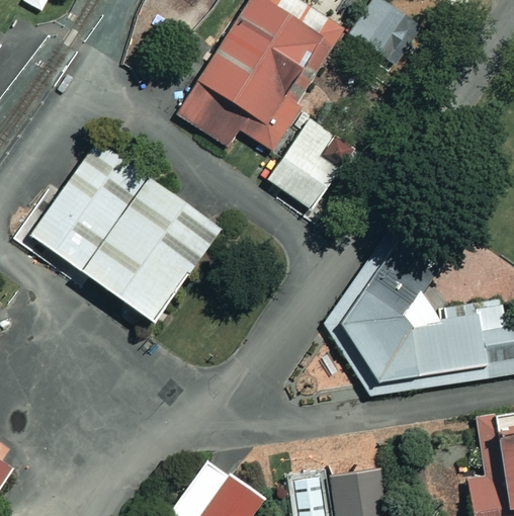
[(342,26),(300,0),(250,0),(176,113),(232,149),(244,131),(274,151),(305,105),(296,100),(342,26)]
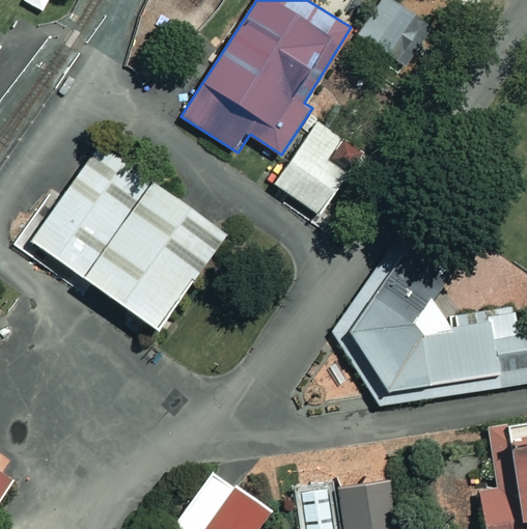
[(430,27),(390,0),(383,0),(359,35),(404,64),(430,27)]
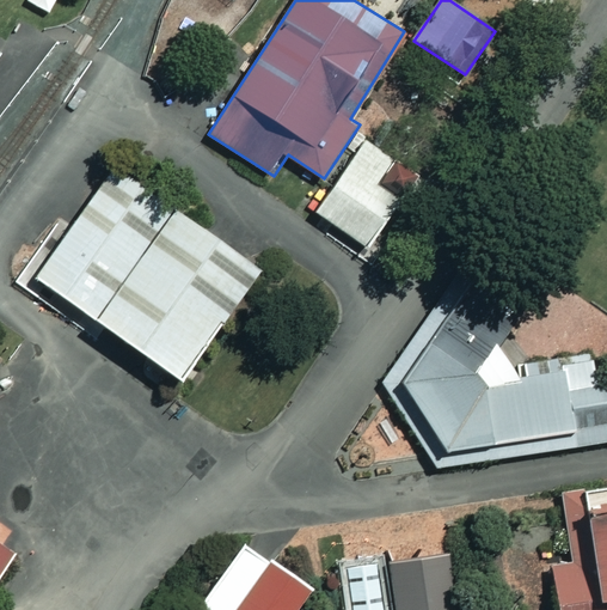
[(421,176),(366,138),(316,211),(369,248),(421,176)]
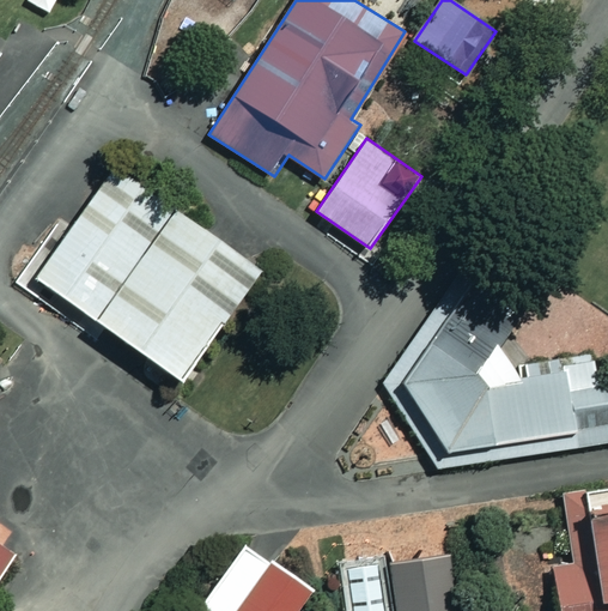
[(114,168),(35,278),(182,383),(261,273),(248,262),(204,231),(114,168)]
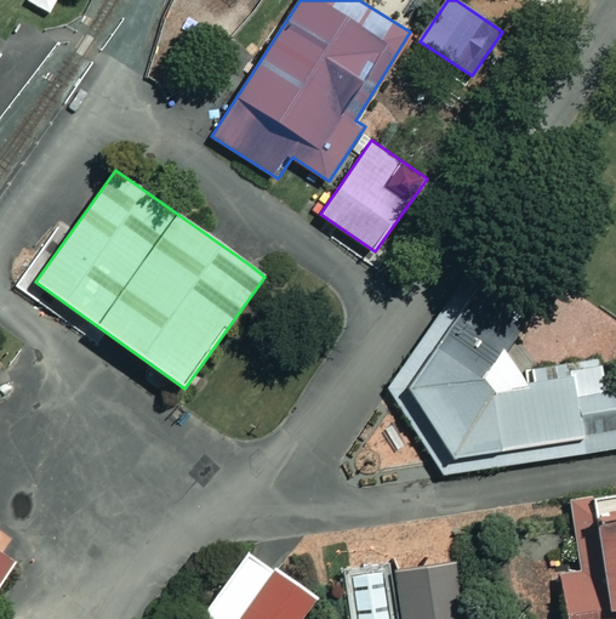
[(539,311),(473,267),(391,388),(445,476),(588,450),(580,393),(608,388),(602,358),(528,372),(530,382),(509,353),(539,311)]
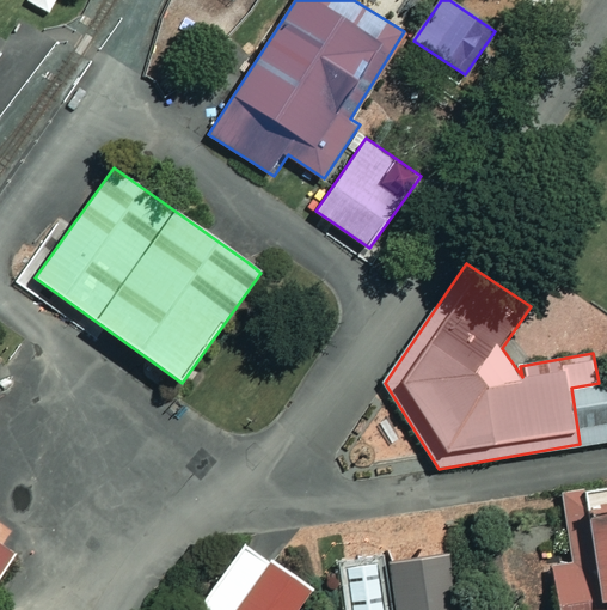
[(606,382),(599,383),(571,388),(580,444),(606,439),(606,382)]
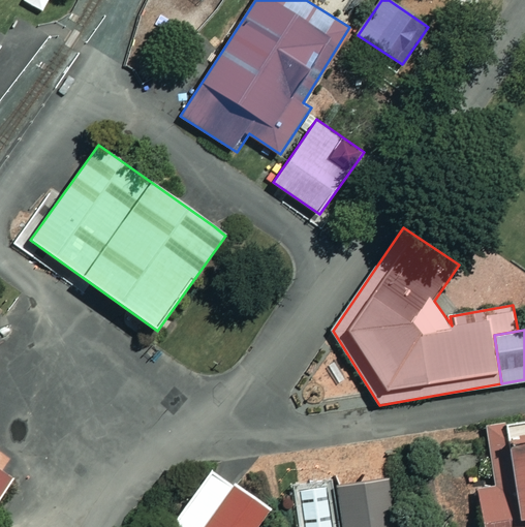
[(524,425),(492,430),(500,485),(480,488),(486,526),(524,526),(524,425)]
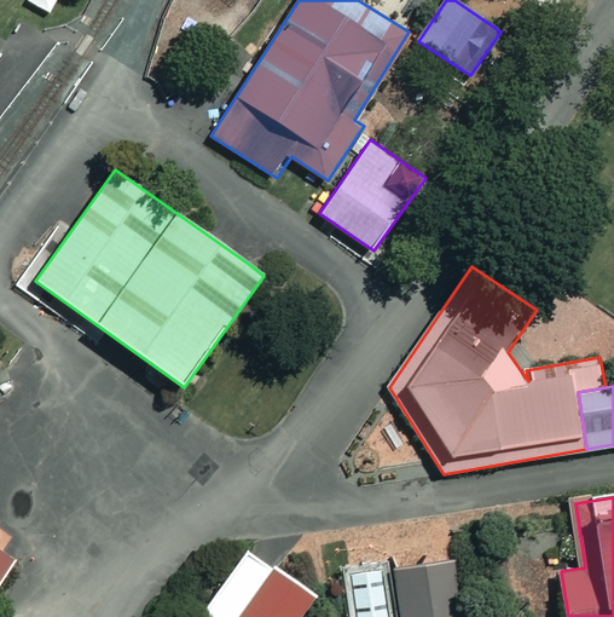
[(0,541),(0,572),(15,553),(0,541)]
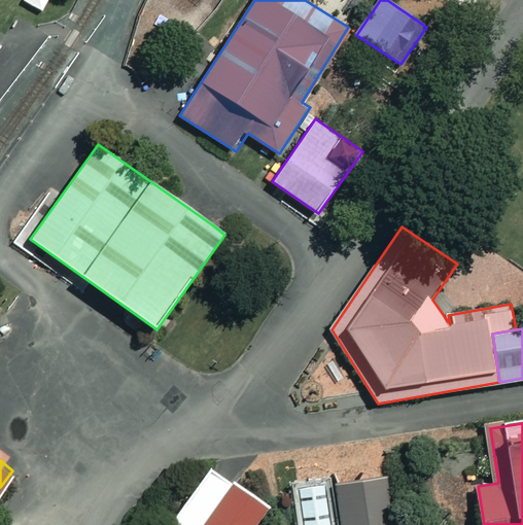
[(210,465),(169,524),(256,524),(270,505),(240,486),(231,479),(220,471),(210,465)]
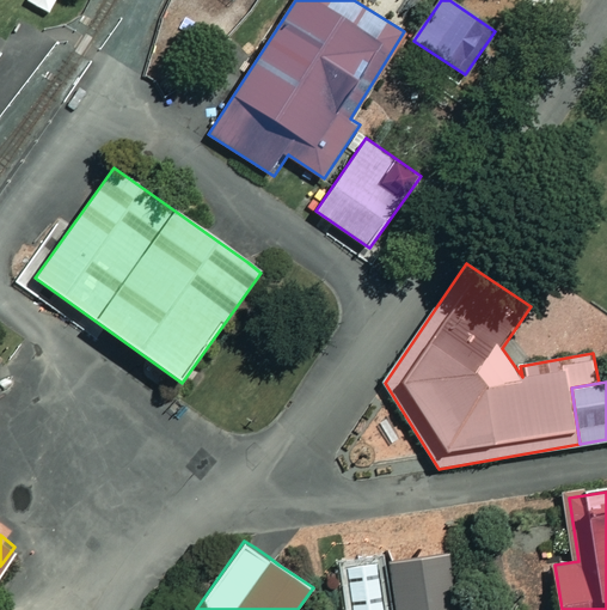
[(457,609),(449,553),(390,560),(396,609),(457,609)]
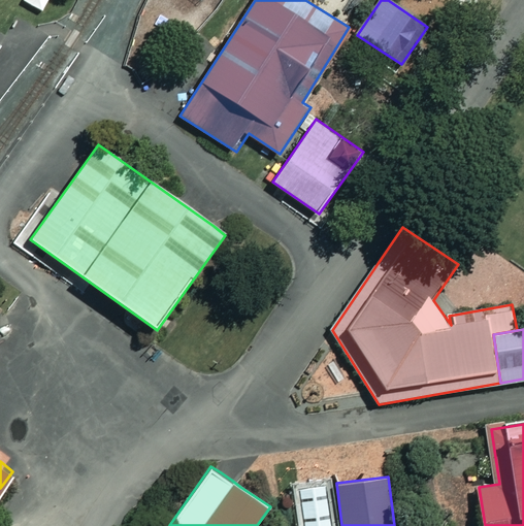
[(329,486),(304,489),(307,525),(333,525),(329,486)]
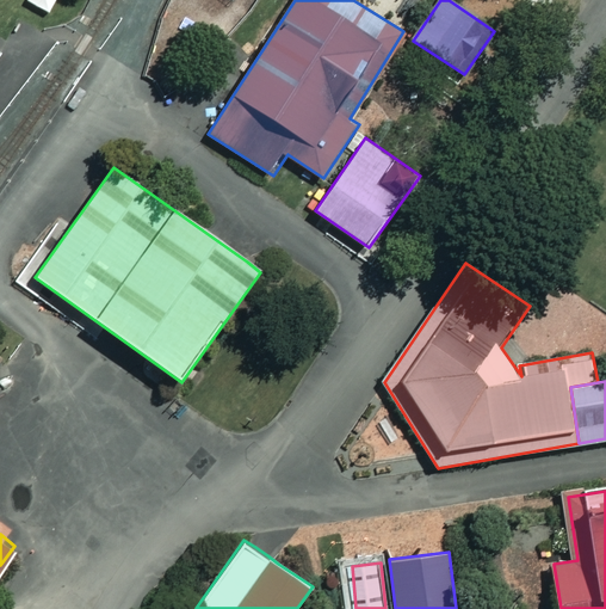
All buildings are outlined.
